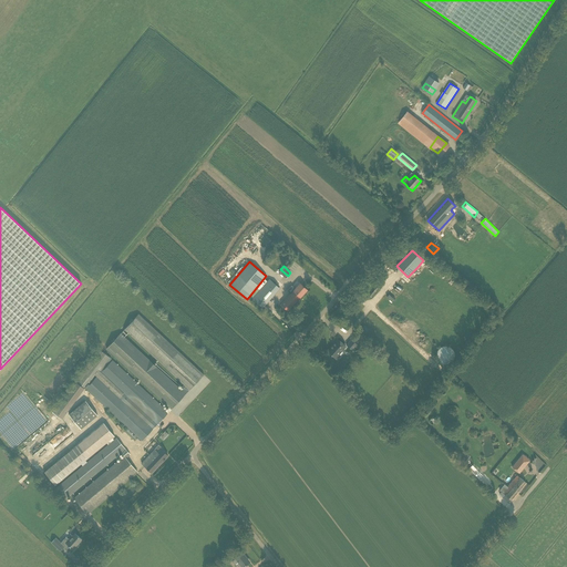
[(256,288),(247,299),(248,300),(249,301),(250,300),(251,299),(263,308),(279,288),(269,279),(267,281),(265,278),(260,284),(256,288)]
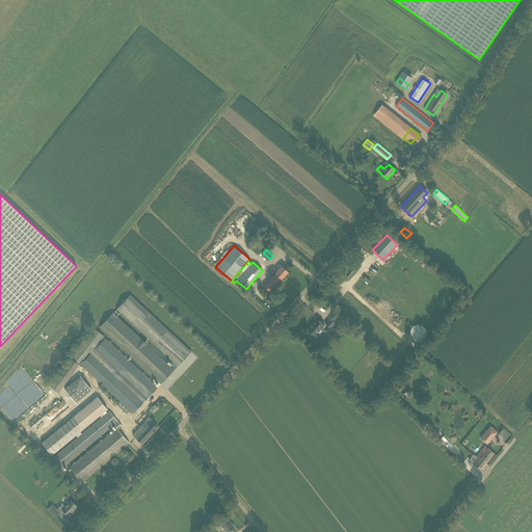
[(288,271),(284,268),(282,266),(276,271),(273,268),(269,272),(272,275),(263,286),(270,292),(288,271)]
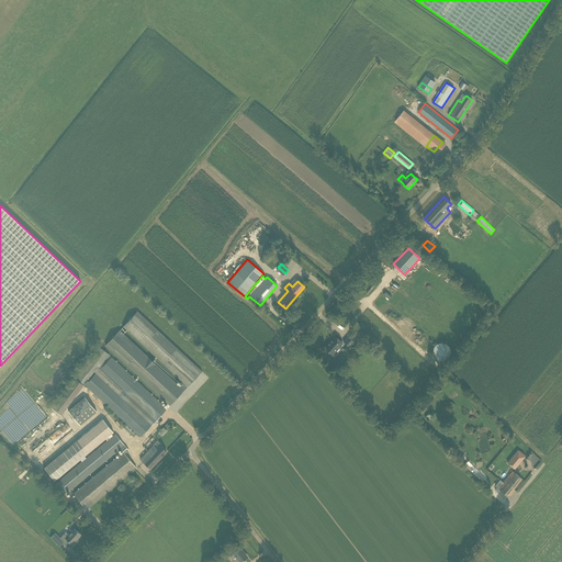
[(137,311),(123,326),(183,383),(180,386),(183,390),(202,371),(197,367),(137,311)]
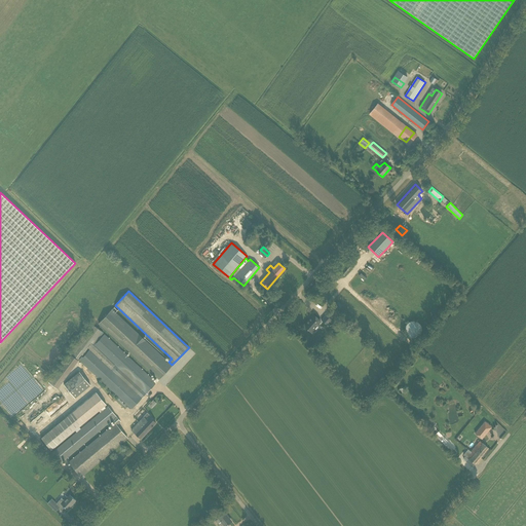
[(98,341),(104,333),(91,324),(57,371),(48,382),(58,388),(66,377),(75,365),(78,360),(81,362),(125,403),(125,404),(118,398),(116,400),(122,406),(125,409),(128,406),(132,409),(156,382),(172,365),(168,362),(115,312),(112,309),(112,308),(99,323),(157,378),(154,381),(152,379),(149,376),(105,336),(104,335),(98,341)]
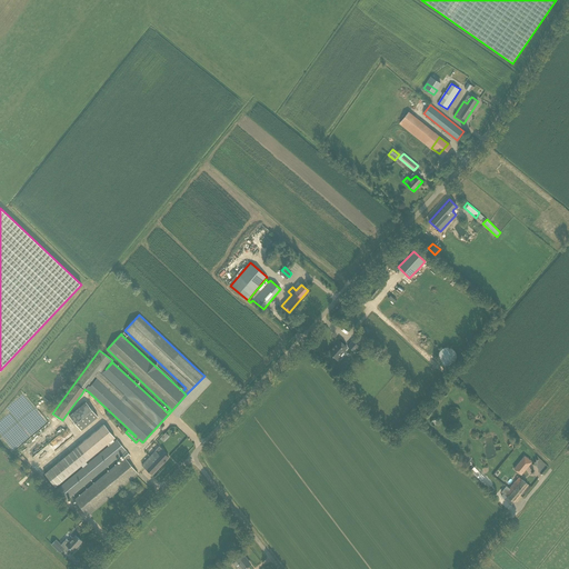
[(339,340),(328,352),(332,356),(336,359),(339,361),(346,353),(343,351),(347,347),(343,343),(339,340)]
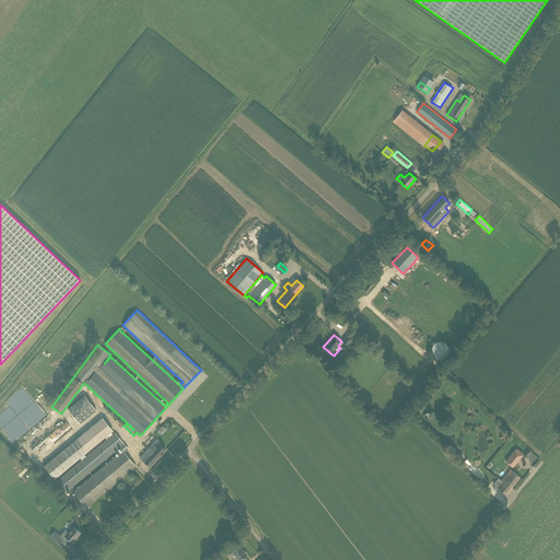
[(347,335),(342,340),(348,346),(353,340),(347,335)]
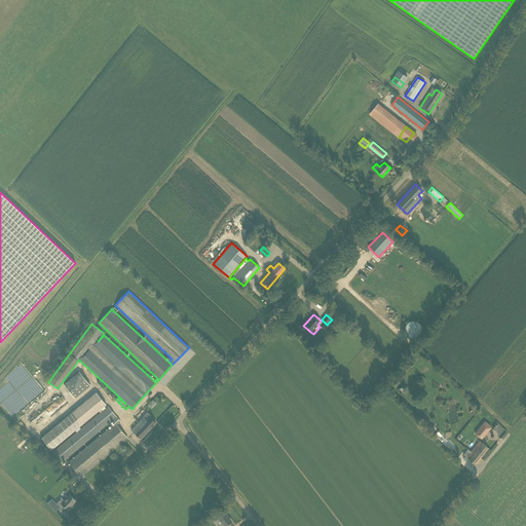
[(405,328),(405,330),(405,332),(407,334),(409,336),(411,337),(414,338),(417,337),(419,335),(421,333),(421,330),(421,327),(420,325),(419,323),(417,322),(414,321),(410,322),(407,324),(406,326),(405,328)]
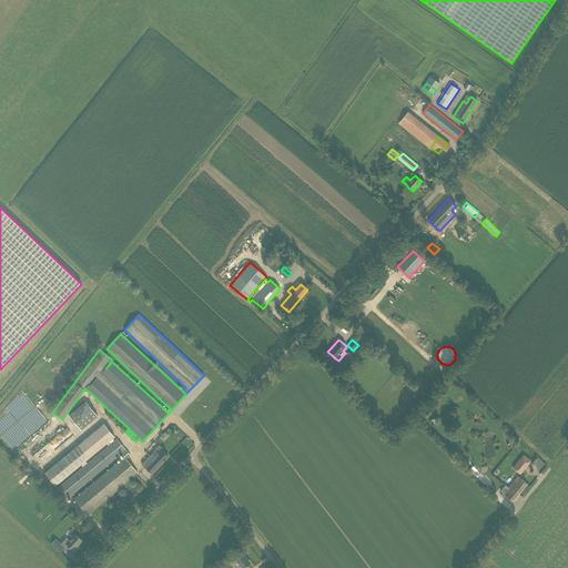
[(67,416),(80,430),(97,416),(83,402),(67,416)]
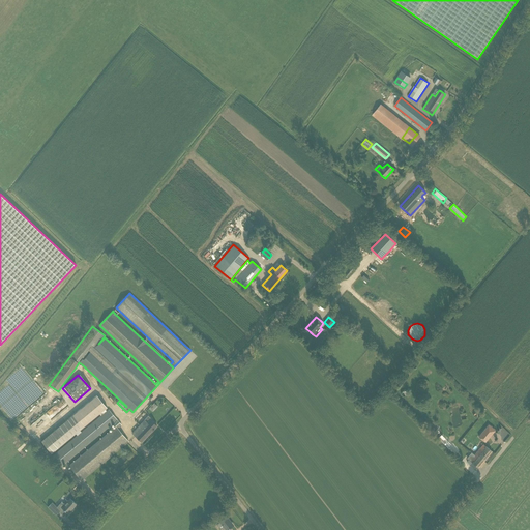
[(40,441),(52,453),(107,408),(96,395),(40,441)]
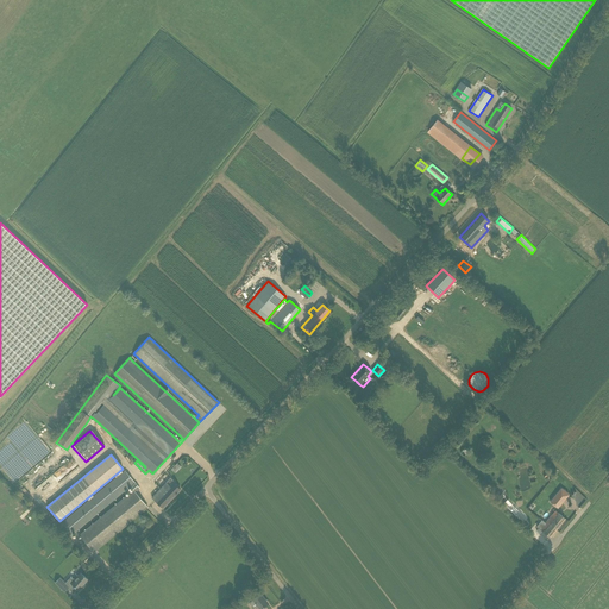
[(136,493),(139,489),(125,471),(68,519),(67,519),(62,523),(71,535),(77,531),(99,514),(130,487),(133,490),(80,535),(94,552),(148,507),(136,493)]
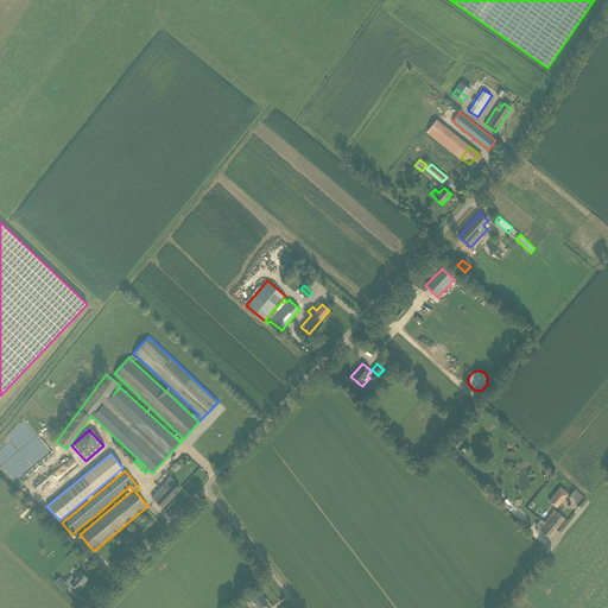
[(165,482),(152,496),(158,502),(163,507),(181,488),(172,482),(173,480),(170,477),(165,482)]
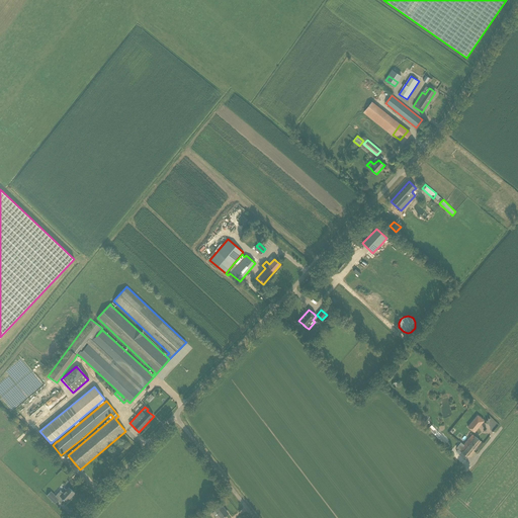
[(478,416),(468,427),(475,432),(484,421),(478,416)]
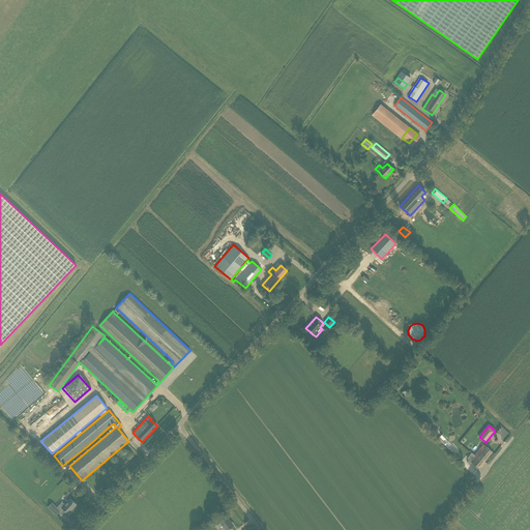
[(470,461),(474,465),(478,468),(492,451),(486,446),(482,450),(480,449),(470,461)]
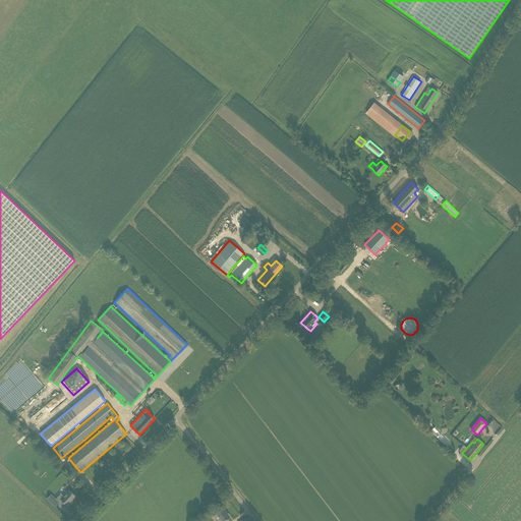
[(58,496),(56,499),(59,502),(58,503),(62,507),(65,504),(66,505),(75,496),(71,493),(68,489),(63,496),(60,499),(58,496)]
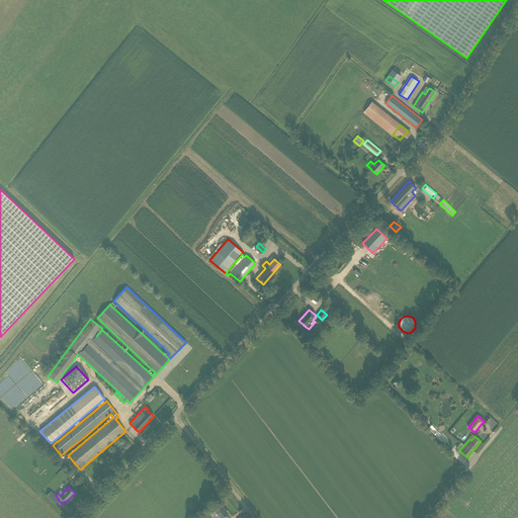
[(48,495),(55,503),(58,500),(59,499),(51,491),(48,495)]
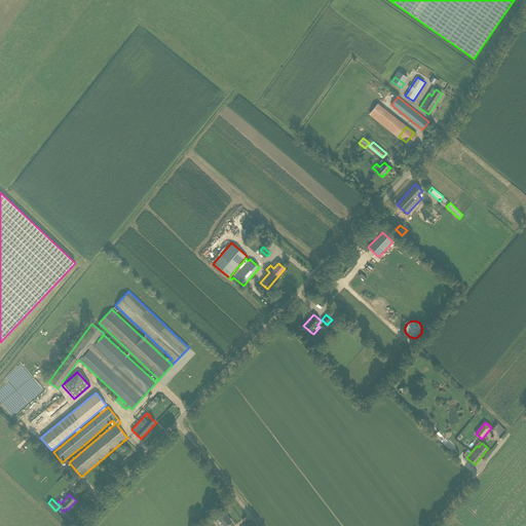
[(225,513),(221,516),(219,518),(217,516),(214,518),(220,525),(224,525),(231,522),(227,517),(225,513)]
